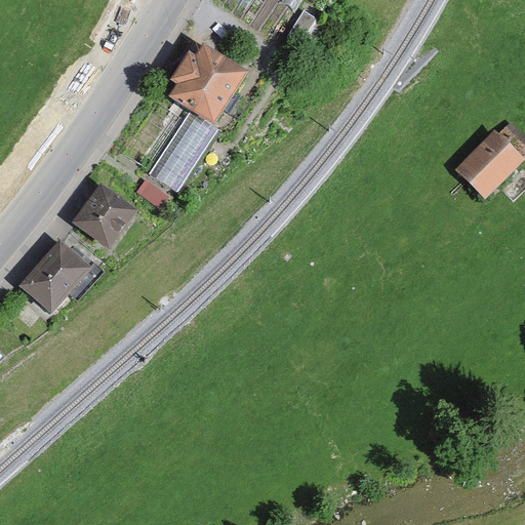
[(248,73),(211,50),(202,64),(188,55),(170,83),(182,89),(174,102),(215,127),(248,73)]
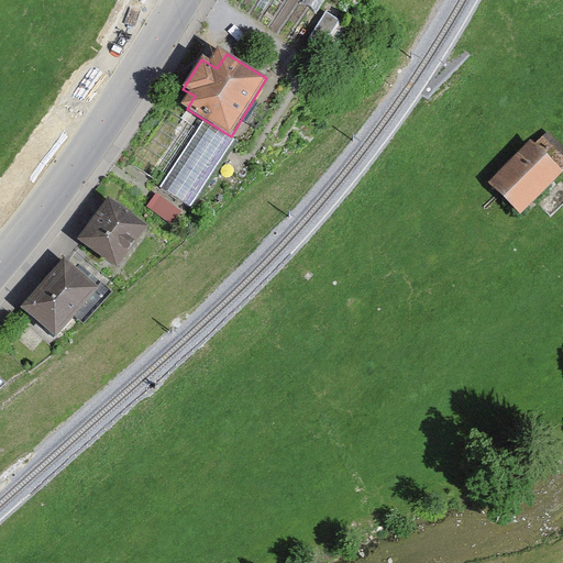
[(233,141),(202,121),(161,188),(190,207),(233,141)]
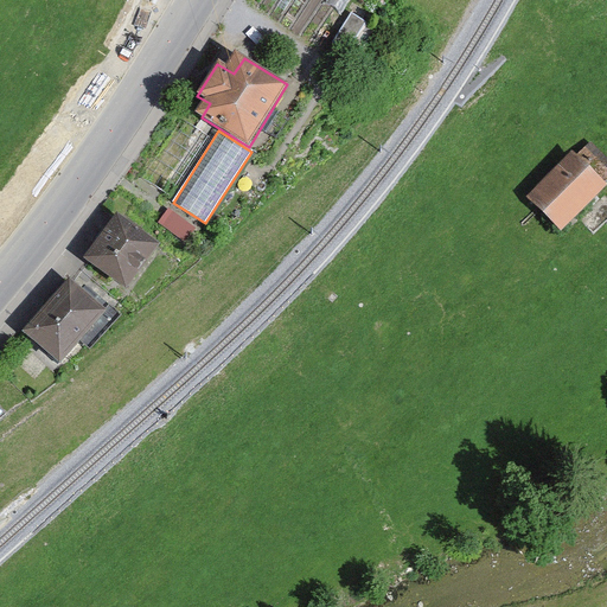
[(606,187),(574,152),(526,196),(562,234),(606,191),(606,187)]
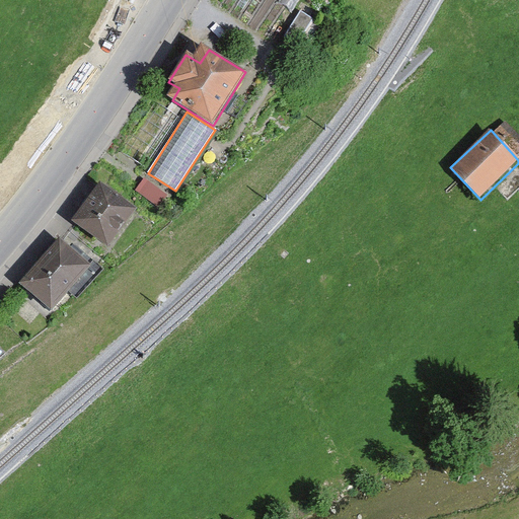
[(109,249),(139,208),(103,182),(74,224),(109,249)]
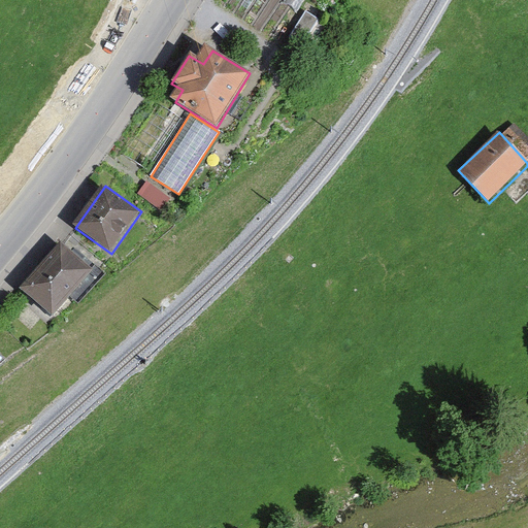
[(61,318),(95,275),(56,244),(22,287),(61,318)]
